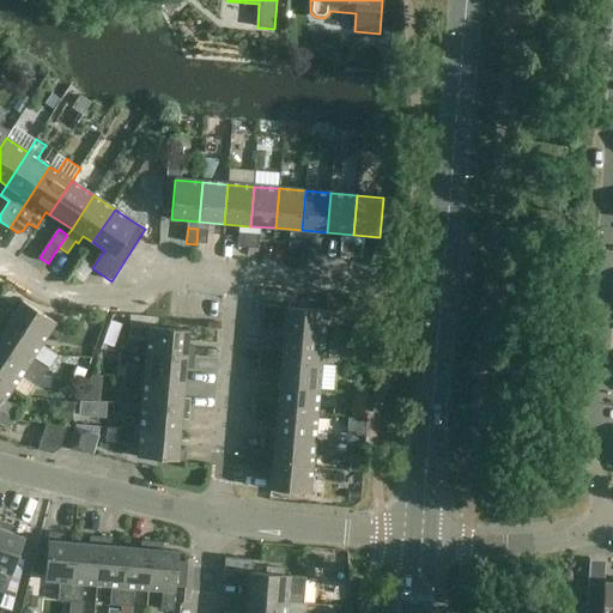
[(208,230),(198,229),(196,244),(207,244),(208,230)]
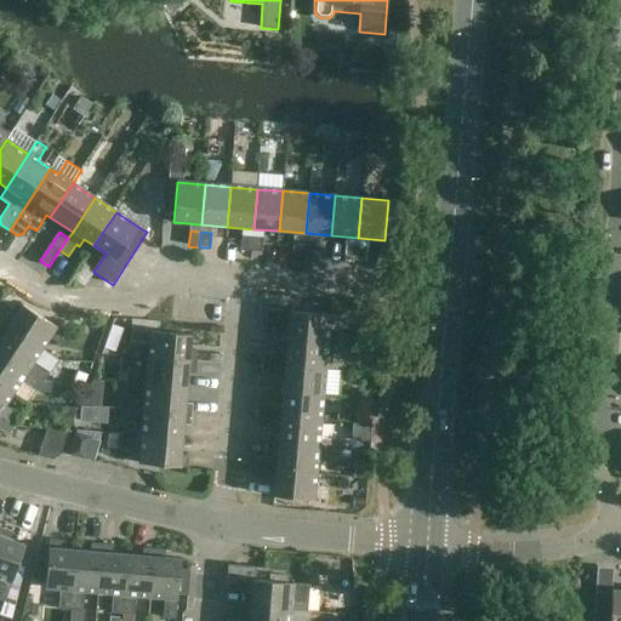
[(240,251),(251,251),(252,237),(243,235),(240,251)]
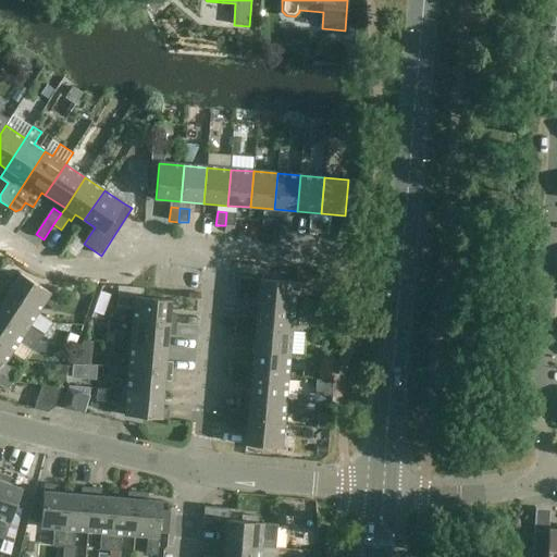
[(236,212),(226,212),(225,225),(235,226),(236,212)]
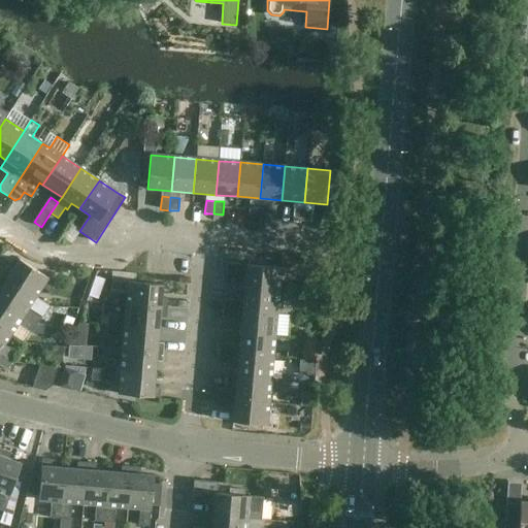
[(258,218),(259,204),(250,204),(249,217),(258,218)]
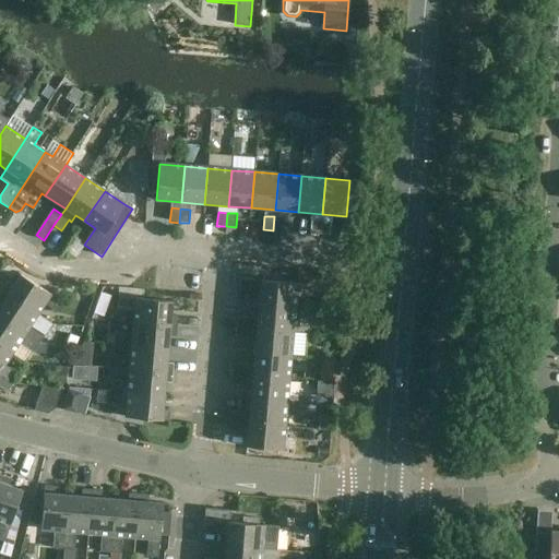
[(274,216),(273,230),(283,232),(284,217),(274,216)]
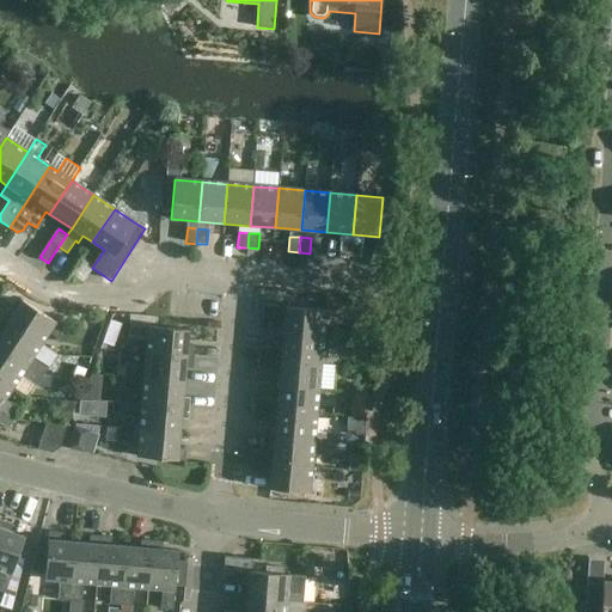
[(350,257),(352,242),(341,240),(340,256),(350,257)]
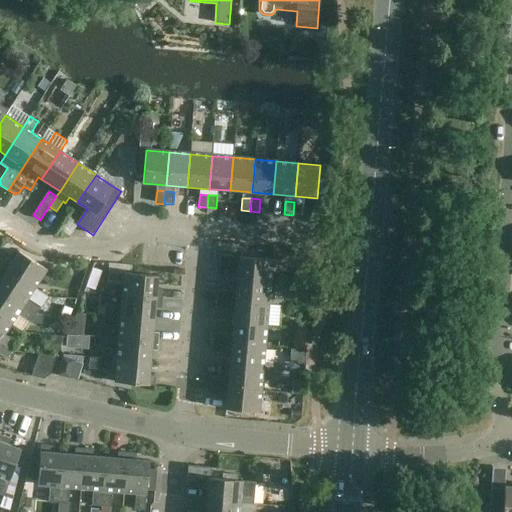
[(294,202),(293,215),(302,216),(303,203),(294,202)]
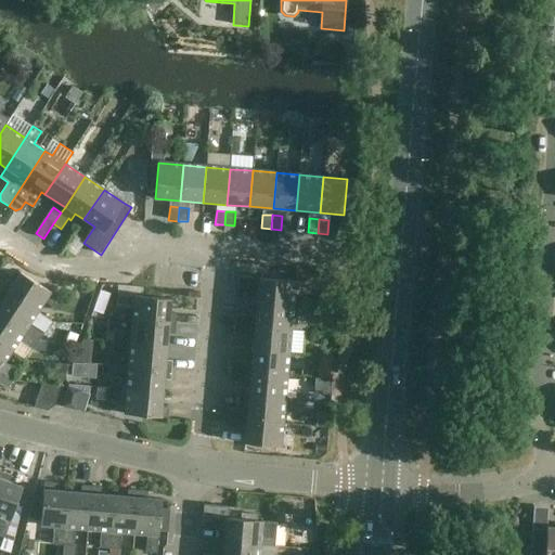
[(1,289),(37,313),(44,302),(59,311),(65,302),(21,273),(12,285),(7,281),(1,289)]
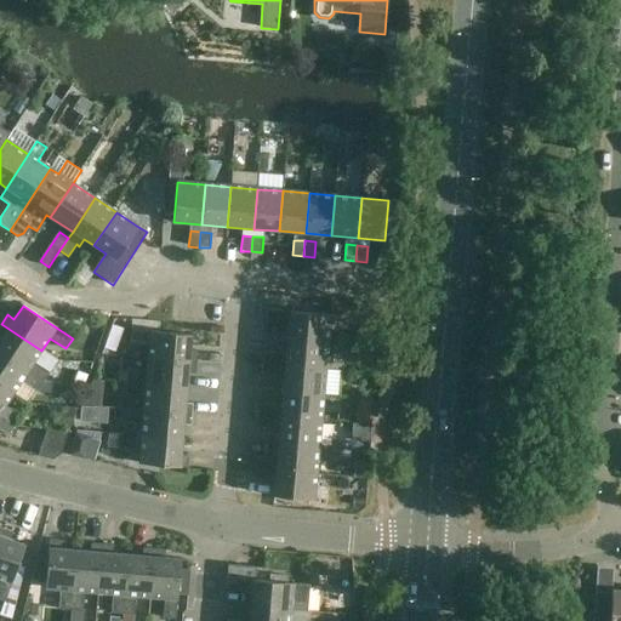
[(353,330),(349,306),(336,307),(340,331),(353,330)]
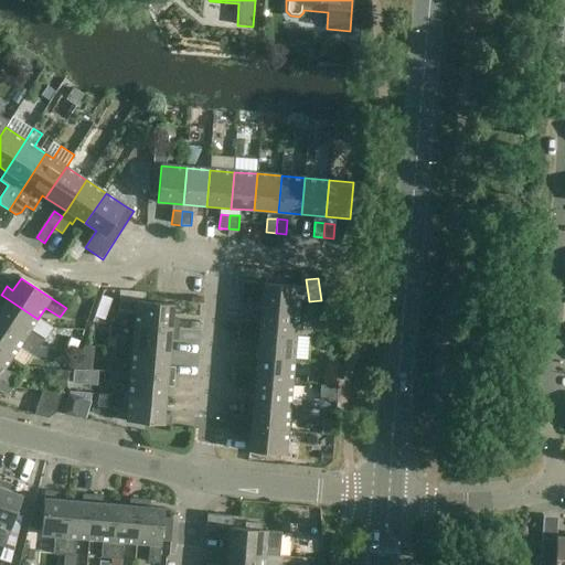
[(244,283),(243,287),(243,292),(257,294),(257,284),(244,283)]
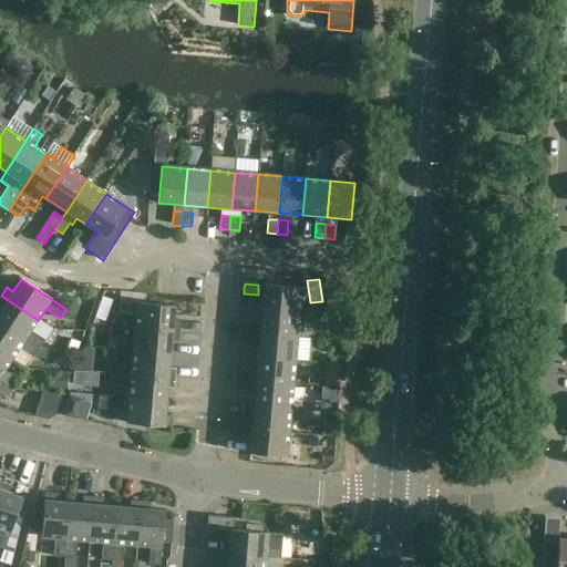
[(263,310),(300,313),(302,288),(265,286),(263,310)]
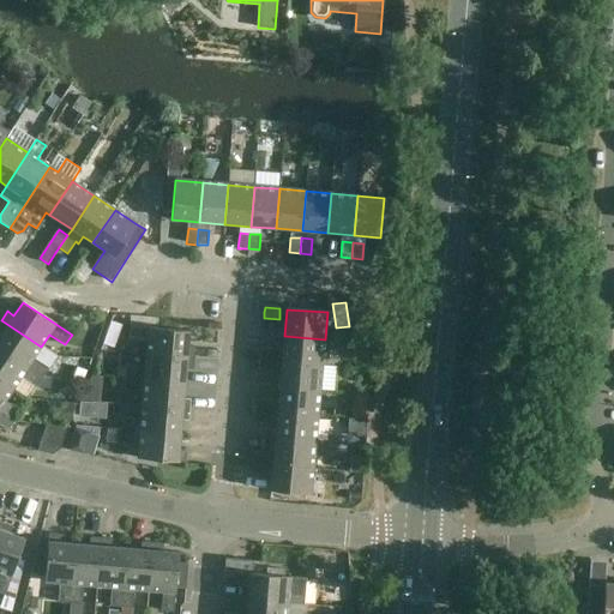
[(0,350),(43,378),(44,377),(49,368),(34,357),(41,347),(1,320),(0,320),(0,332),(1,333),(0,336),(0,350)]
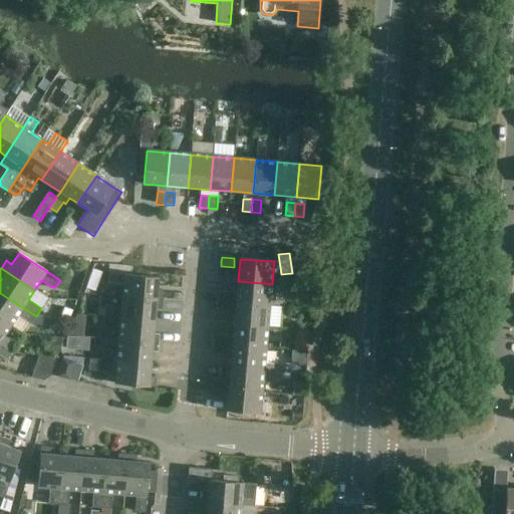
[(124,285),(122,297),(163,300),(164,291),(157,291),(159,277),(109,273),(108,284),(124,285)]
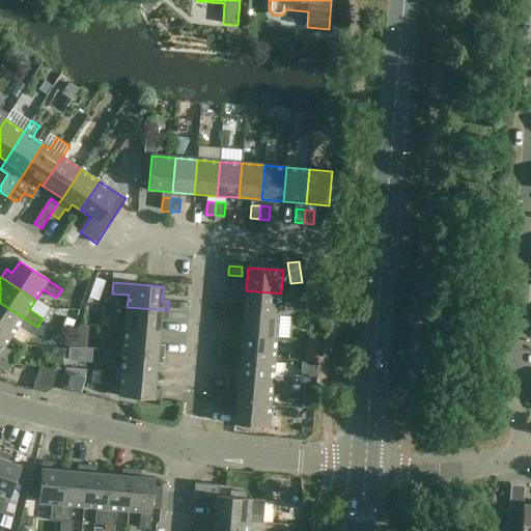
[(246,290),(245,312),(279,315),(281,294),(246,290)]
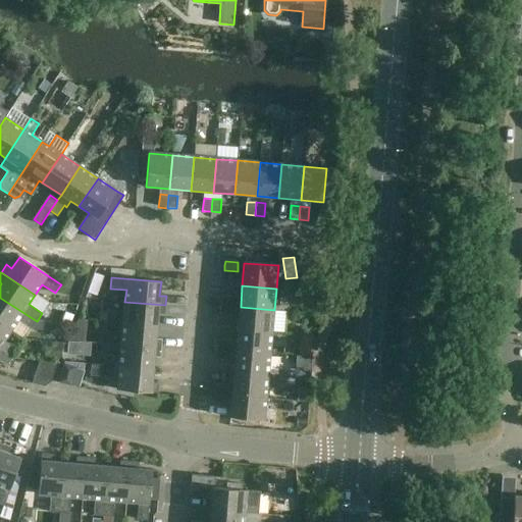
[(222,297),(221,306),(235,307),(235,298),(222,297)]
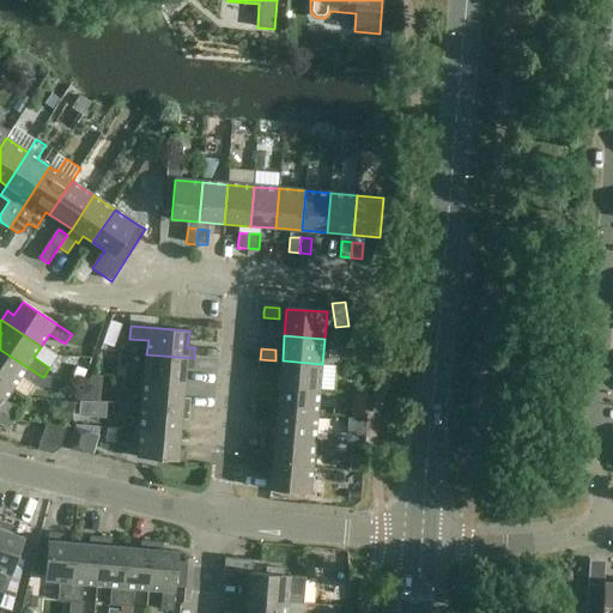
[(0,380),(13,389),(20,377),(36,388),(38,386),(52,387),(53,377),(44,376),(43,377),(0,350),(0,380)]
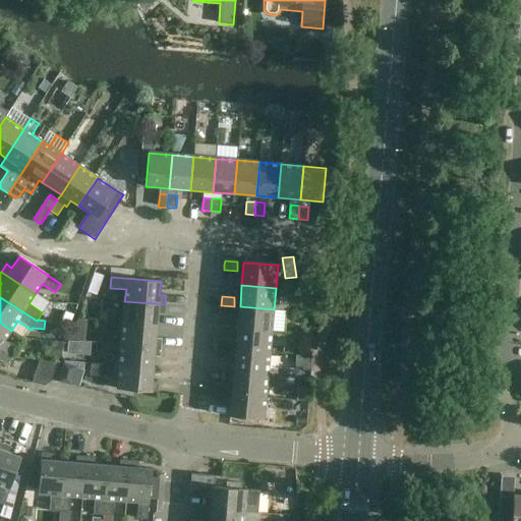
[(107,322),(157,326),(158,313),(165,313),(165,304),(124,301),(123,313),(107,311),(107,322)]
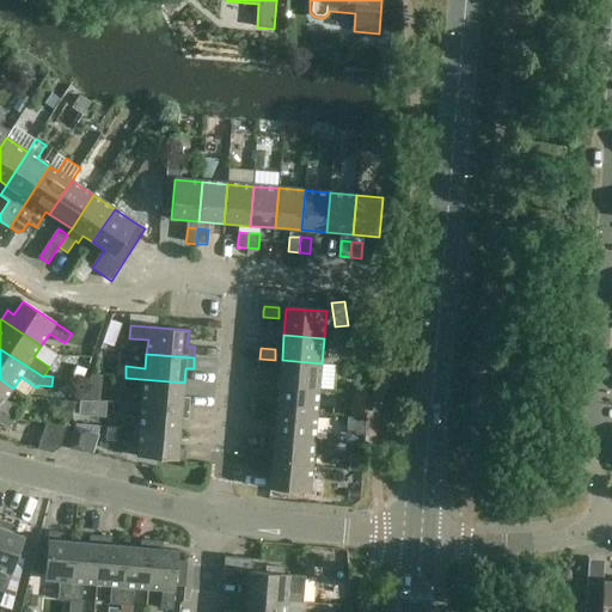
[(275,360),(259,359),(258,368),(274,369),(275,360)]
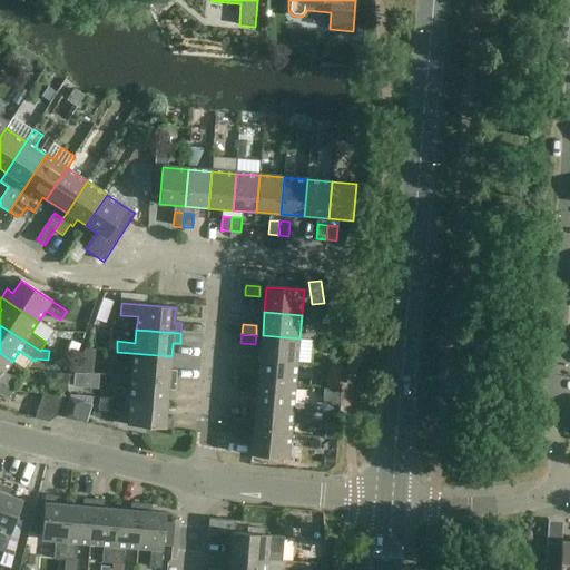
[(261,360),(297,363),(300,338),(263,335),(261,360)]
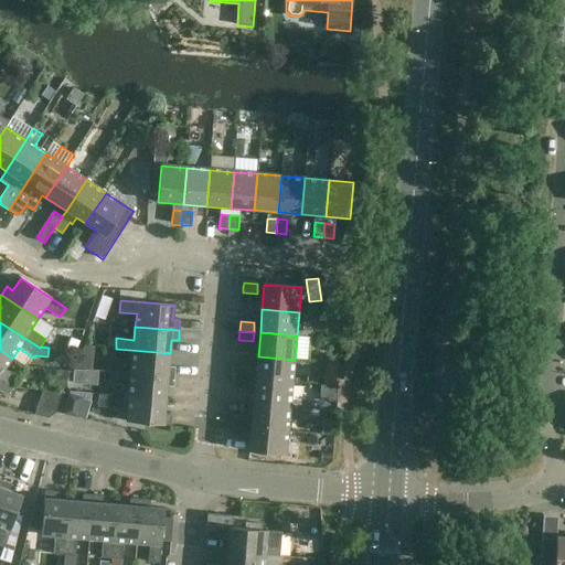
[(132,361),(131,374),(176,377),(176,368),(169,368),(170,353),(116,349),(115,360),(132,361)]
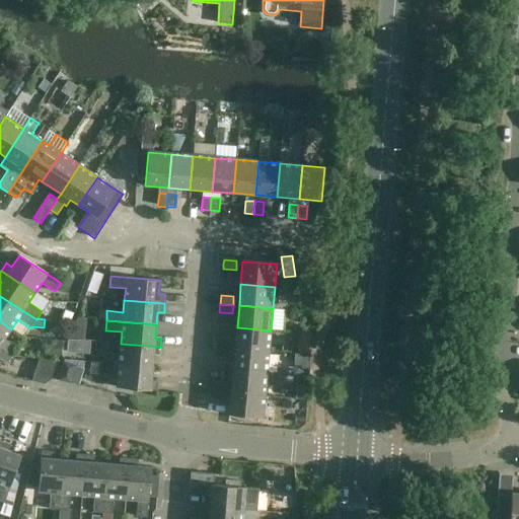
[(0,348),(12,357),(17,348),(4,340),(11,329),(0,321),(0,348)]
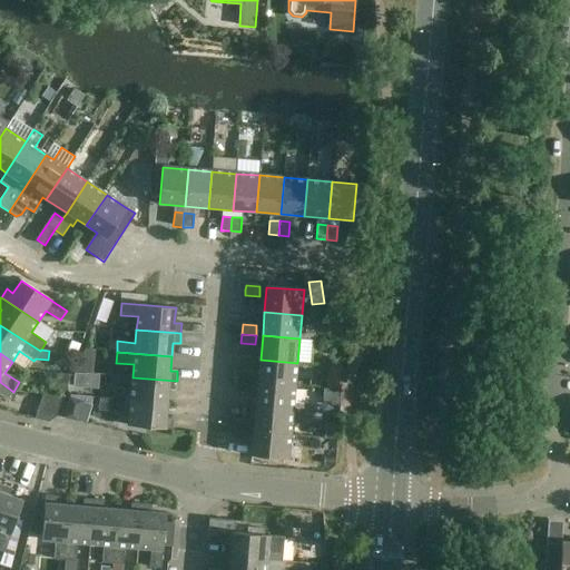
[(261,360),(258,383),(295,386),(297,363),(261,360)]
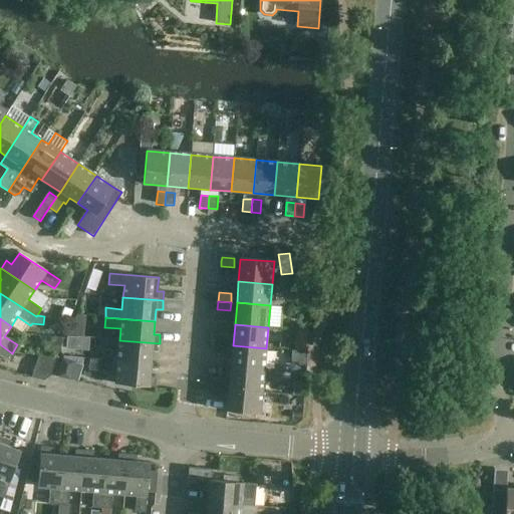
[(214,344),(227,345),(228,336),(215,335),(214,344)]
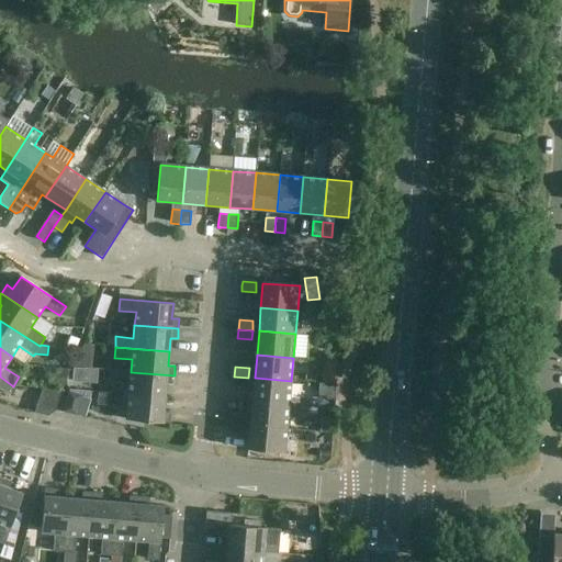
[(101,382),(100,392),(100,393),(165,398),(166,385),(173,385),(175,375),(131,372),(130,385),(101,382)]
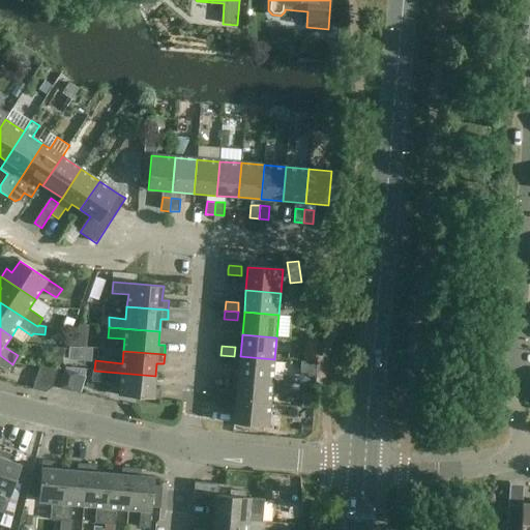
[(12,364),(0,355),(0,367),(7,373),(12,364)]
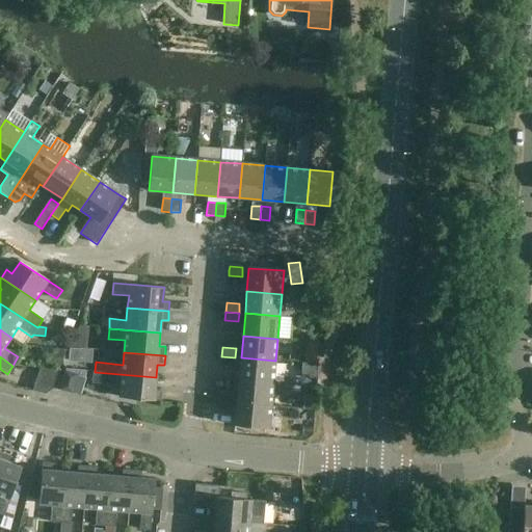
[(235,357),(221,356),(220,365),(234,366),(235,357)]
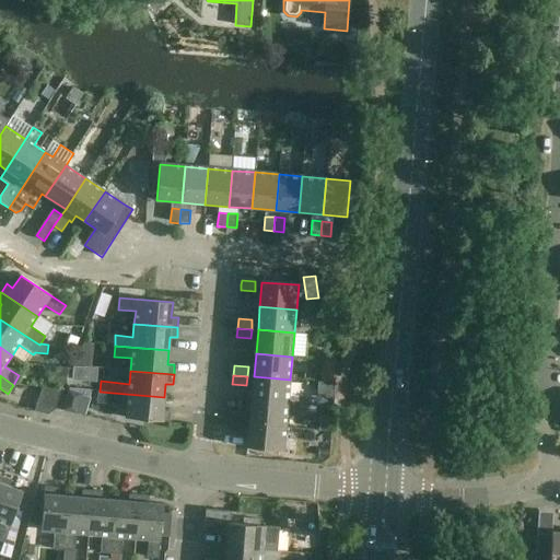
[(252,400),(288,404),(290,380),(254,376),(252,400)]
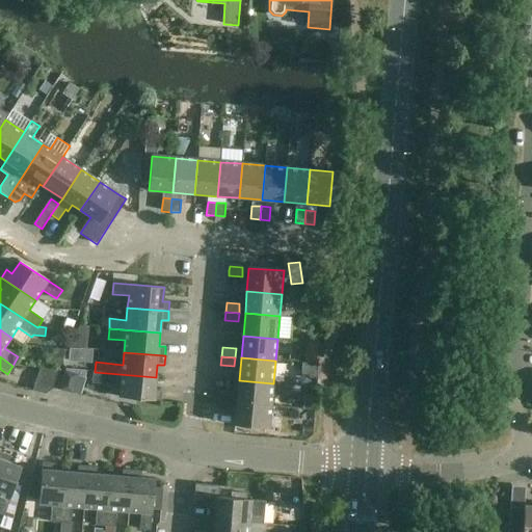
[(57,370),(40,368),(32,389),(44,393),(51,389),(57,370)]
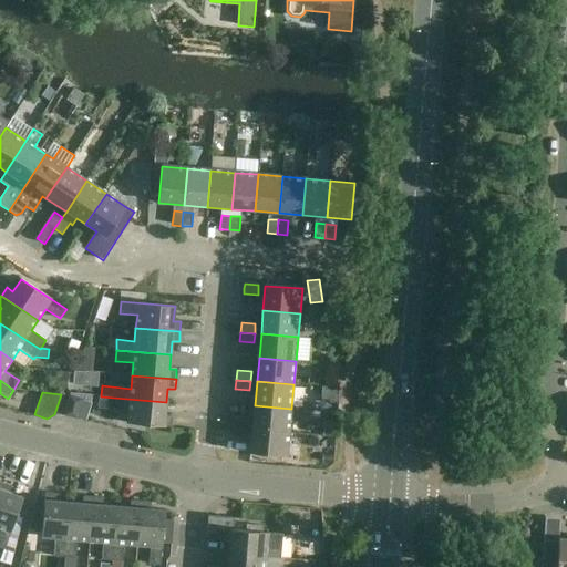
[(98,406),(111,408),(111,409),(129,410),(127,423),(172,428),(173,416),(165,416),(166,402),(101,397),(101,395),(99,395),(98,406)]
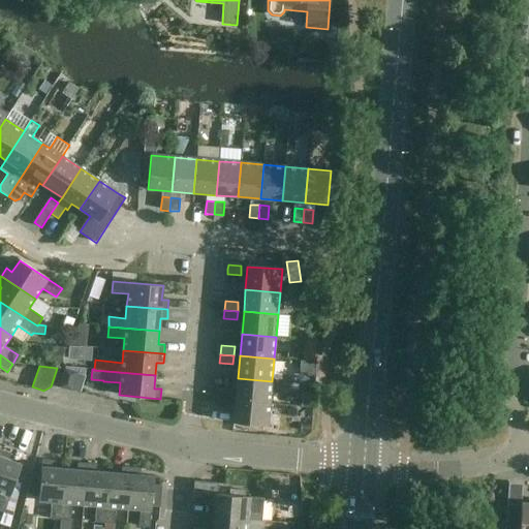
[(238,378),(236,400),(270,403),(272,381),(238,378)]
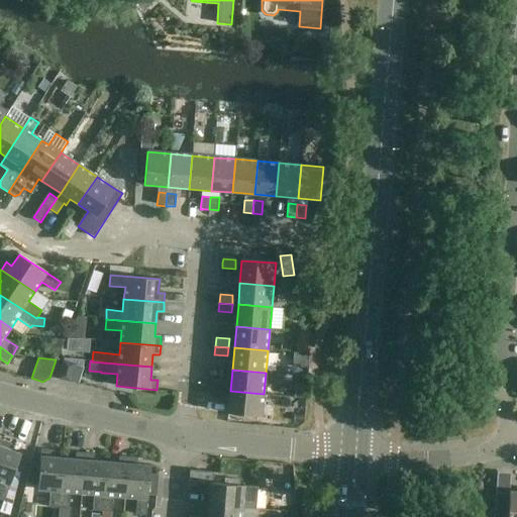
[(212,381),(211,390),(224,391),(225,382),(212,381)]
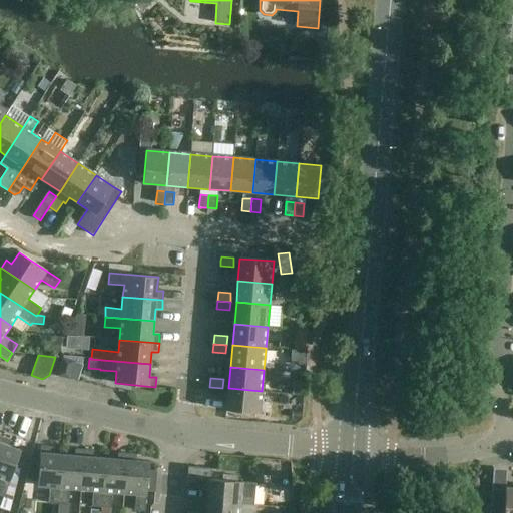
[(222,388),(209,387),(209,395),(221,396),(222,388)]
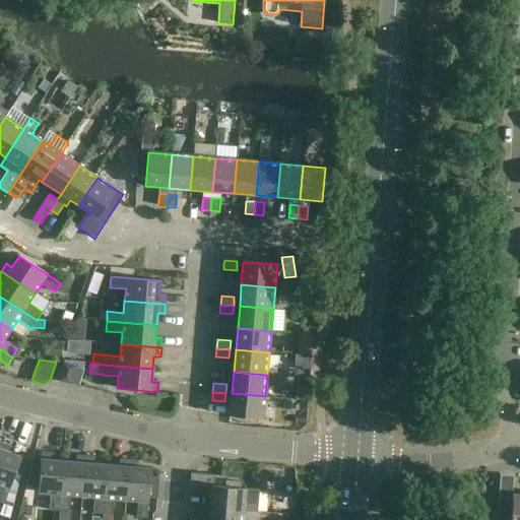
[(265,396),(232,393),(230,415),(263,418),(265,396)]
